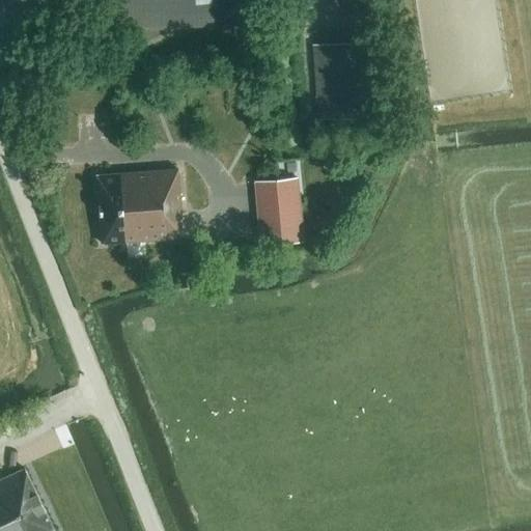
[(107,0),(110,32),(250,22),(248,0),(107,0)]
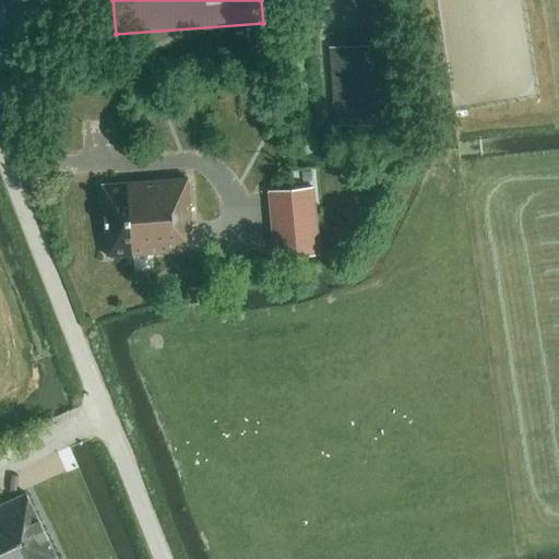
[(383,122),(378,44),(329,46),(334,126),(383,122)]
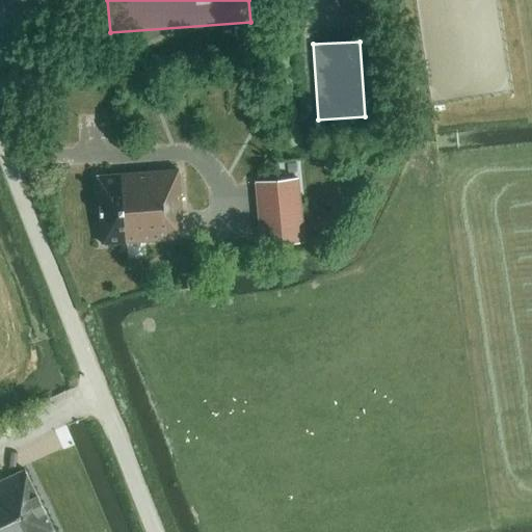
[(180,217),(183,217),(180,169),(102,176),(108,244),(122,242),(122,240),(137,239),(137,241),(181,238),(180,217)]
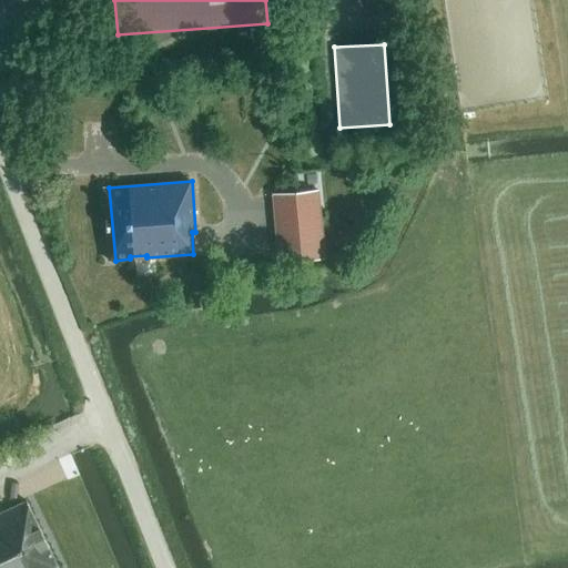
[(325,257),(318,189),(272,194),(279,262),(325,257)]
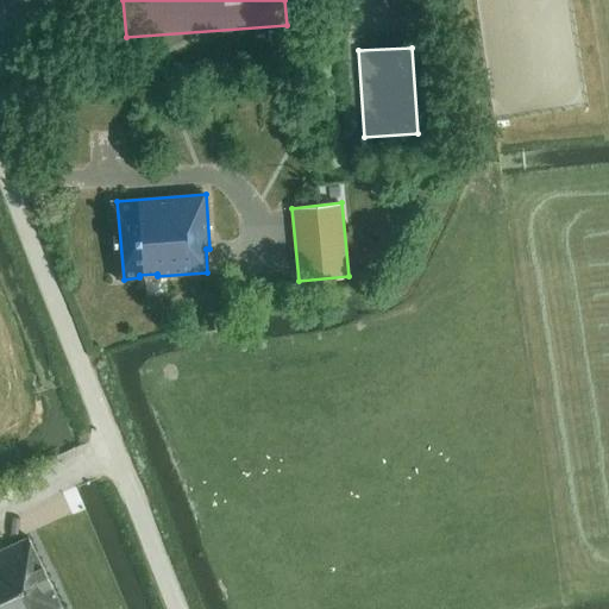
[(0,550),(0,608),(64,608),(31,537),(0,550)]
